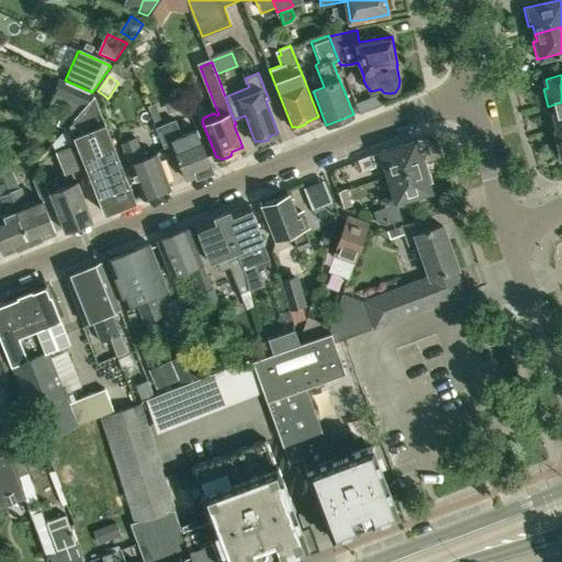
[(94,98),(92,92),(60,79),(49,102),(65,110),(57,124),(65,128),(69,124),(93,98),(94,98)]
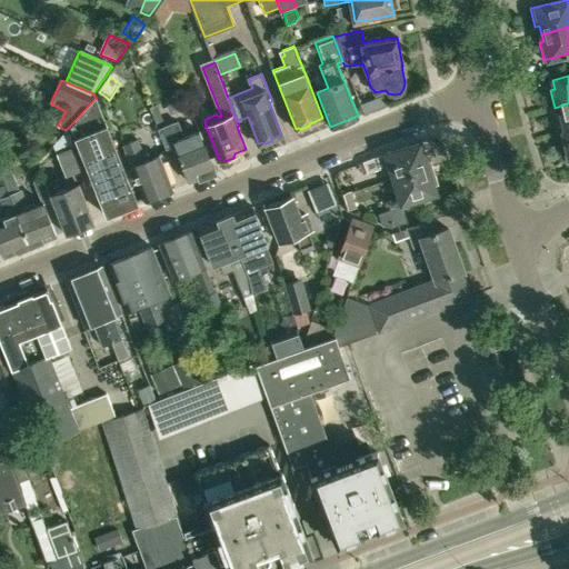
[(370,92),(357,98),(363,113),(377,108),(370,92)]
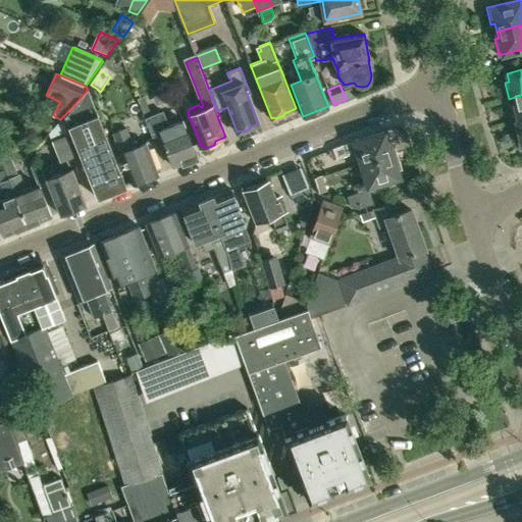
[(125,187),(97,116),(88,91),(87,91),(64,115),(98,198),(125,187)]
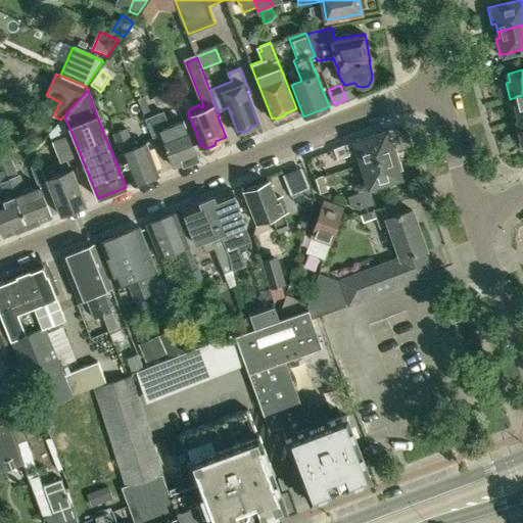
[(520,121),(522,120),(522,95),(510,99),(514,114),(518,113),(520,121)]
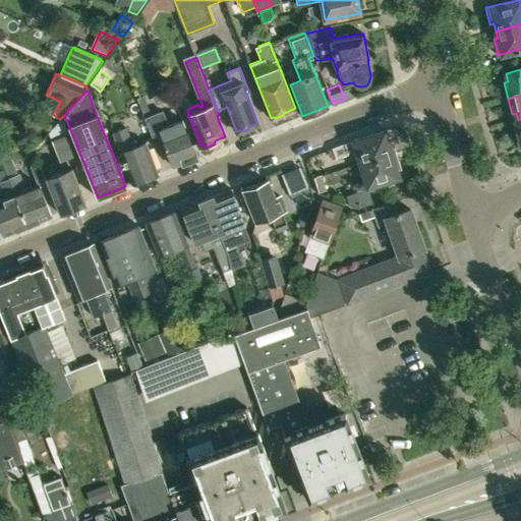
[(197,158),(185,127),(182,118),(168,123),(162,109),(145,116),(152,135),(160,132),(173,166),(182,163),(182,164),(197,158)]
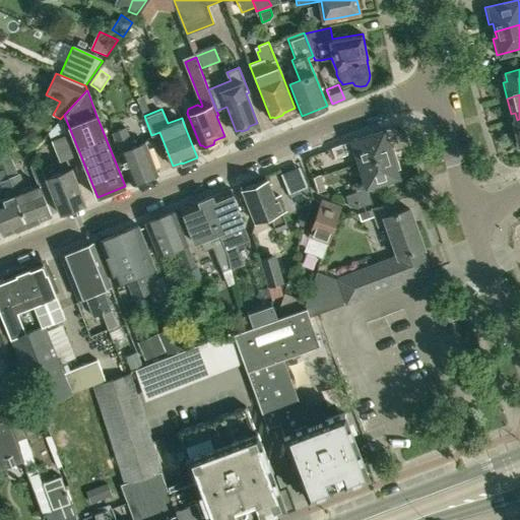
[(157,174),(150,154),(145,142),(133,146),(125,127),(112,132),(120,154),(117,156),(121,167),(125,165),(132,184),(157,174)]
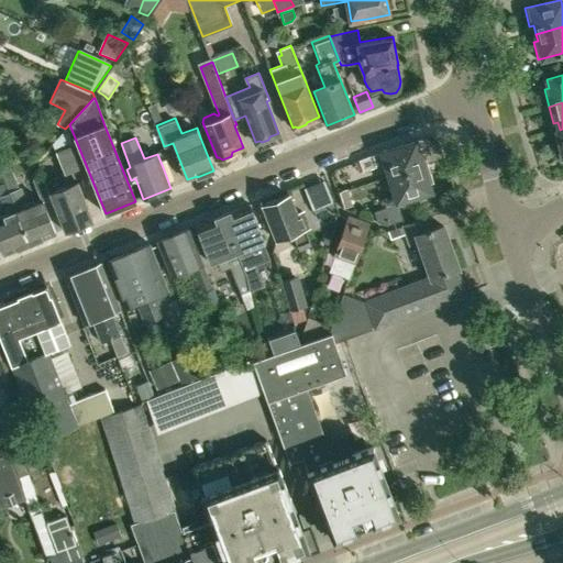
[(389,177),(427,164),(422,147),(418,148),(416,141),(382,151),(389,177)]
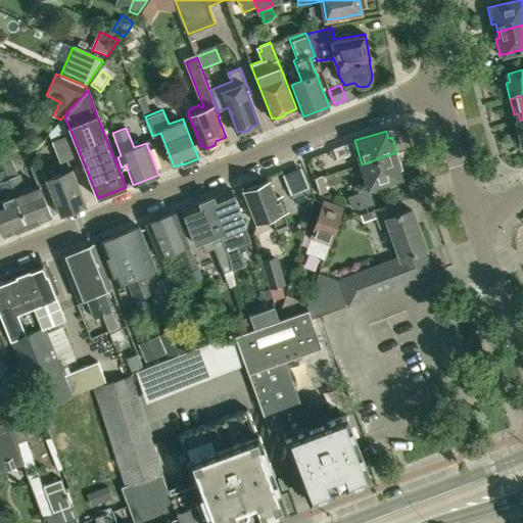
[(69,135),(52,141),(60,161),(77,154),(69,135)]
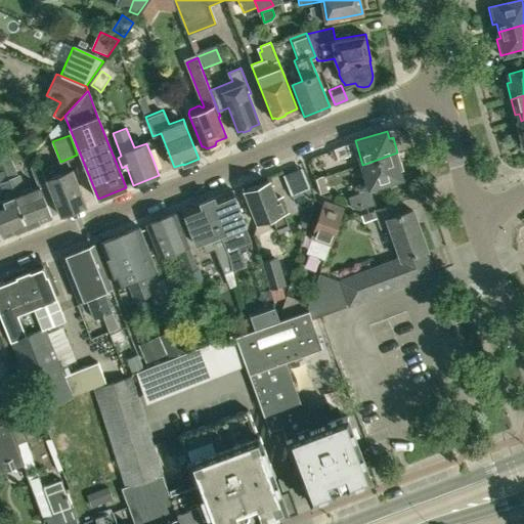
[(350,155),(346,144),(334,148),(337,159),(350,155)]
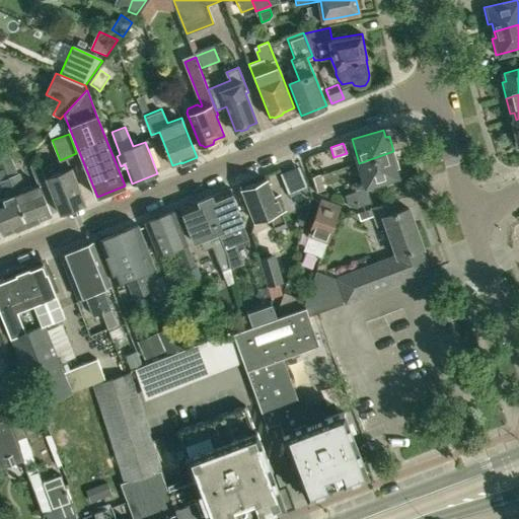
[(393,151),(359,163),(364,179),(353,182),(356,191),(345,194),(348,203),(357,206),(371,202),(367,187),(379,182),(379,181),(397,176),(395,168),(398,167),(393,151)]
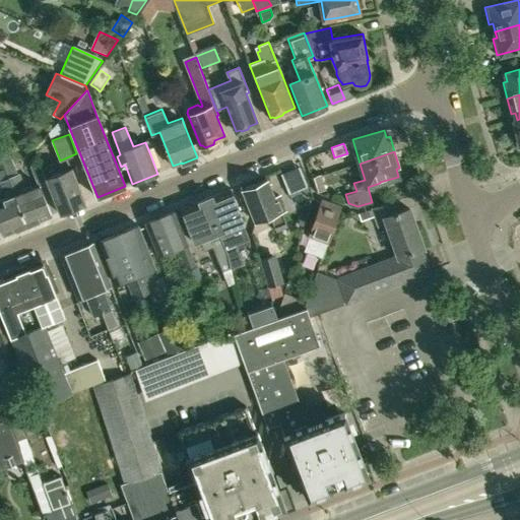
[(24,191),(17,174),(9,153),(0,156),(0,157),(3,166),(27,225),(52,215),(40,185),(24,191)]
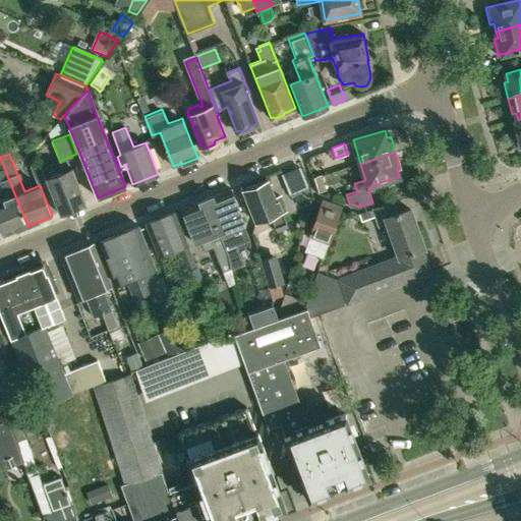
[(0,227),(3,235),(27,226),(3,166),(0,167),(0,182),(6,198),(0,200),(0,227)]
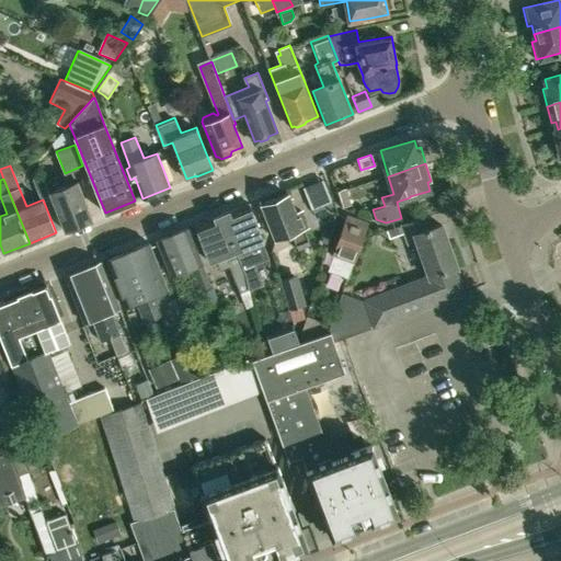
[(49,193),(64,229),(92,218),(78,182),(49,193)]
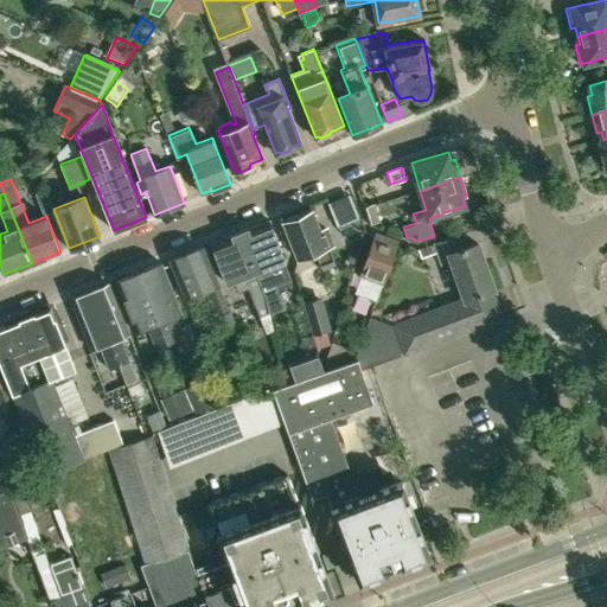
[(381,221),(375,203),(365,206),(363,208),(368,222),(369,224),(375,223),(381,221)]
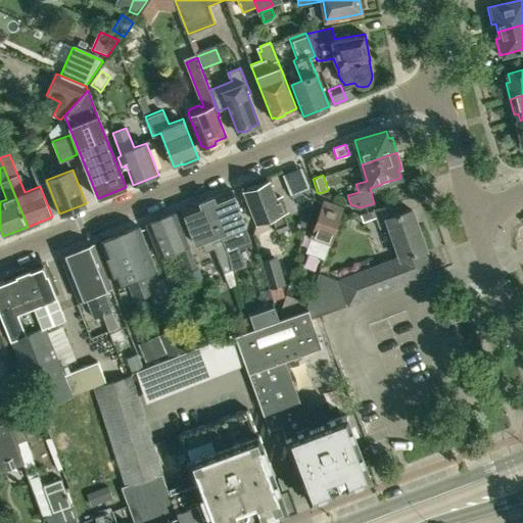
[(285,211),(284,208),(279,197),(276,198),(269,182),(257,187),(256,185),(246,189),(247,191),(244,192),(256,223),(272,217),(276,228),(287,224),(283,212),(285,211)]
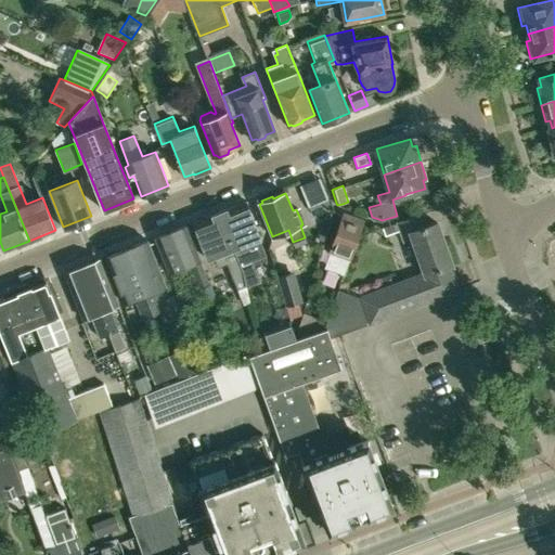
[(260,237),(254,221),(246,201),(221,210),(244,272),(246,285),(259,280),(250,260),(266,255),(259,239),(260,237)]
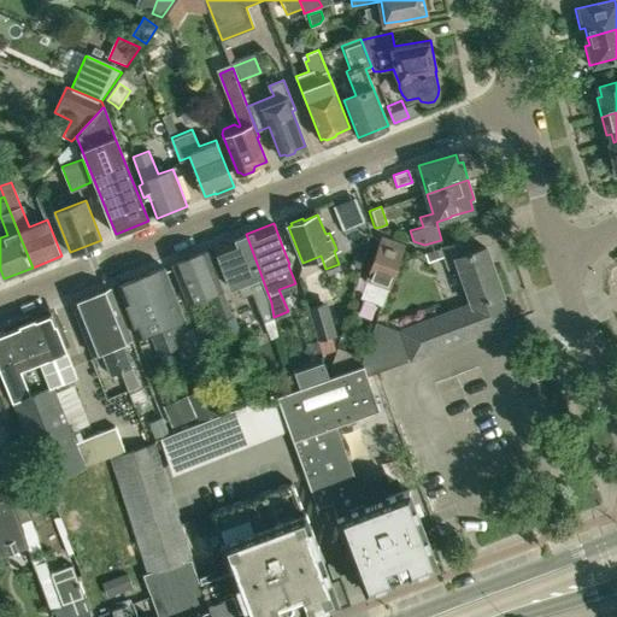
[(264,321),(274,317),(271,303),(246,234),(215,247),(230,288),(248,281),(264,321)]
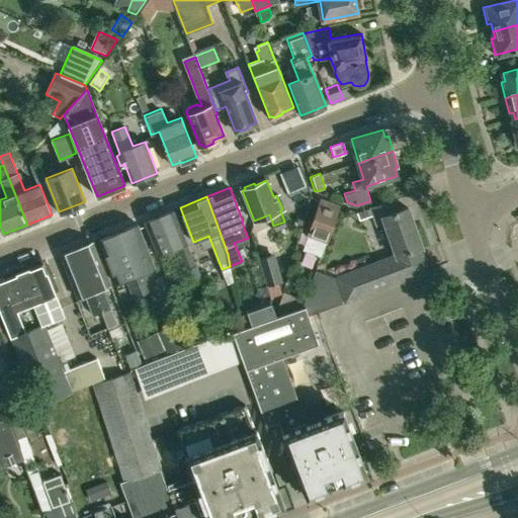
[(339,206),(321,199),(305,244),(309,252),(321,256),(339,206)]
